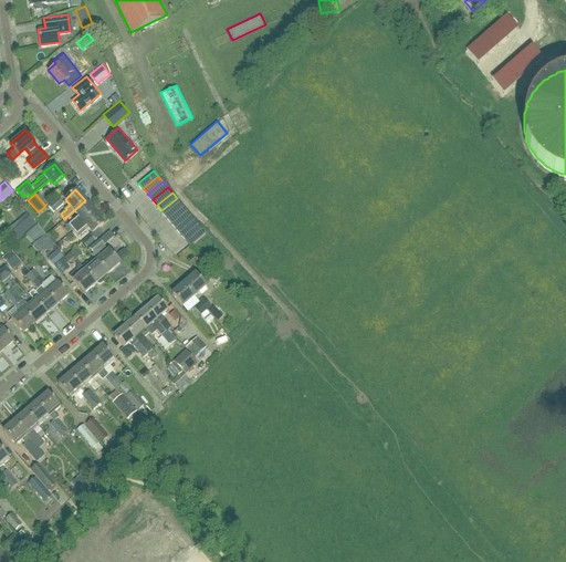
[(53,209),(63,201),(59,196),(48,204),(53,209)]
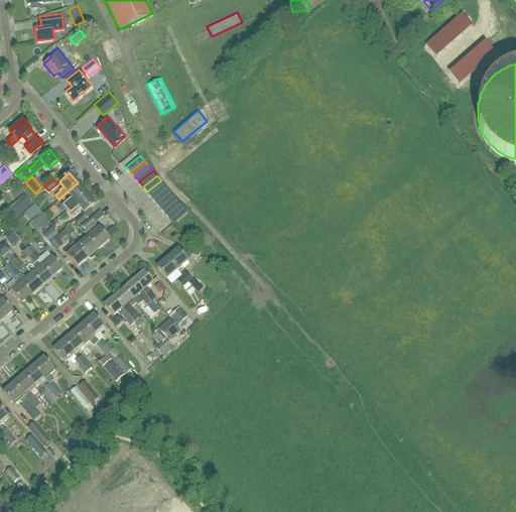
[(161,180),(147,192),(151,197),(166,185),(161,180)]
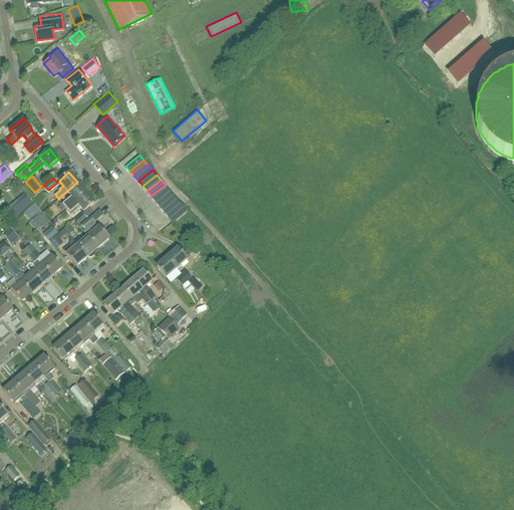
[(67,208),(86,193),(77,182),(67,191),(71,195),(62,203),(67,208)]
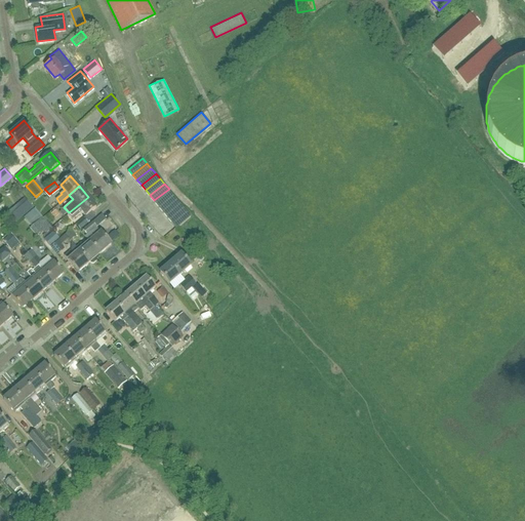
[(169,189),(154,200),(159,206),(173,194),(169,189)]
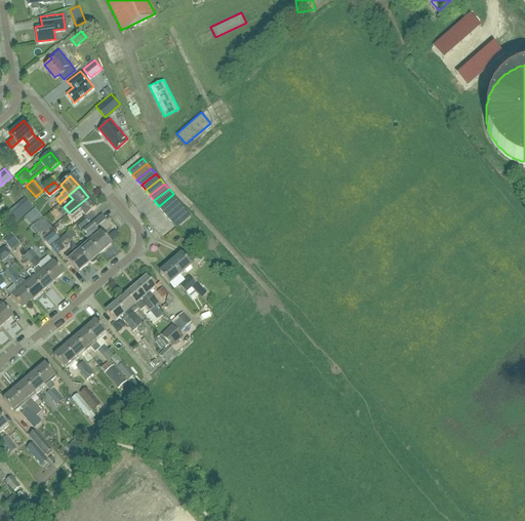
[(173,194),(159,206),(163,211),(177,199),(173,194)]
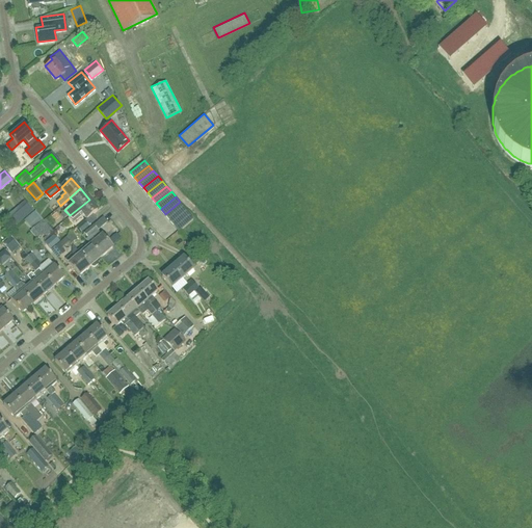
[(89,200),(70,215),(74,220),(83,213),(87,218),(98,209),(89,200)]
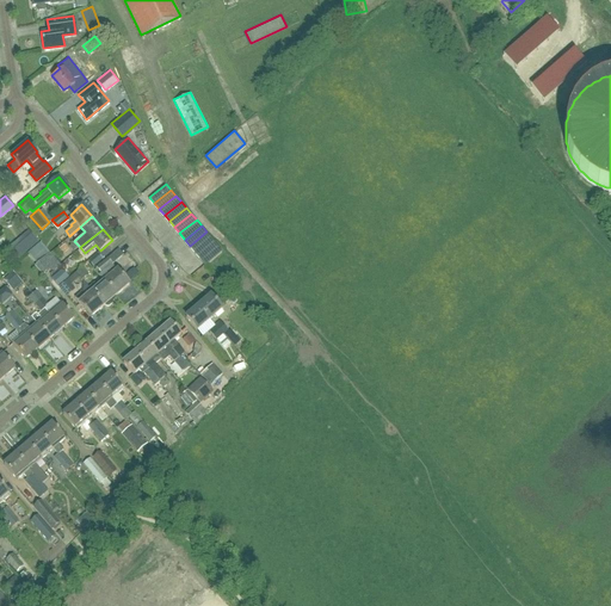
[(207,232),(190,246),(195,252),(213,237),(207,232)]
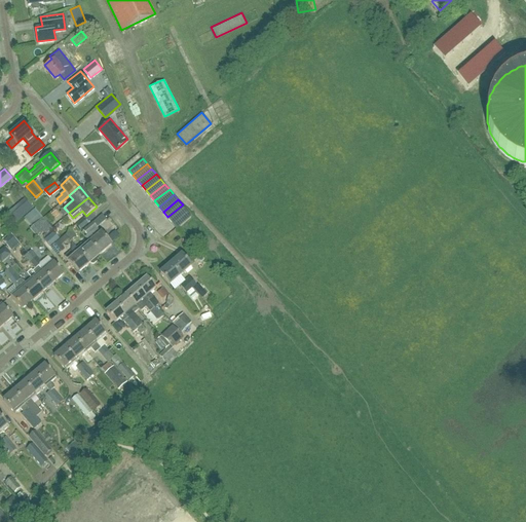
[(183,204),(167,217),(173,222),(187,210),(183,204)]
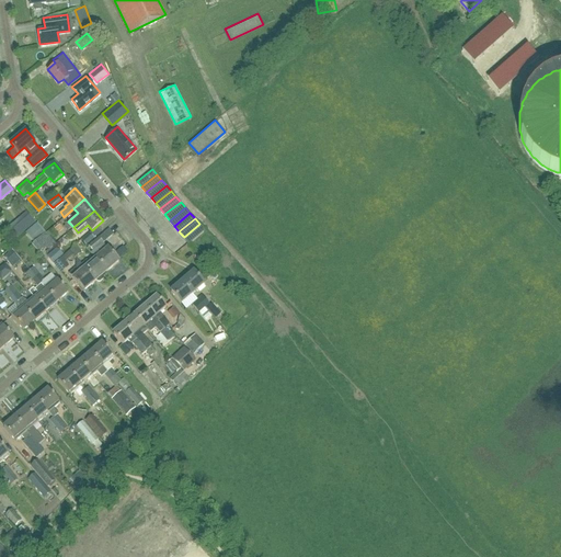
[(189,242),(204,229),(199,224),(184,237),(189,242)]
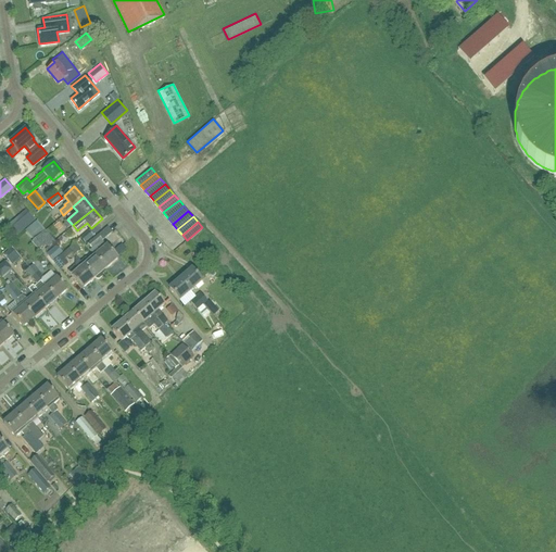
[(108,235),(113,227),(108,224),(102,231),(108,235)]
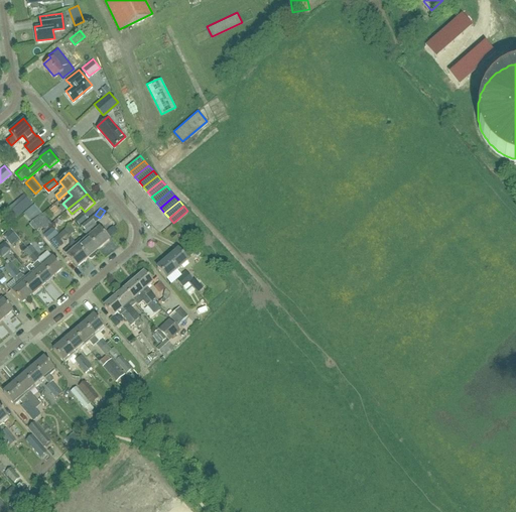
[(79,223),(86,217),(82,212),(75,219),(79,223)]
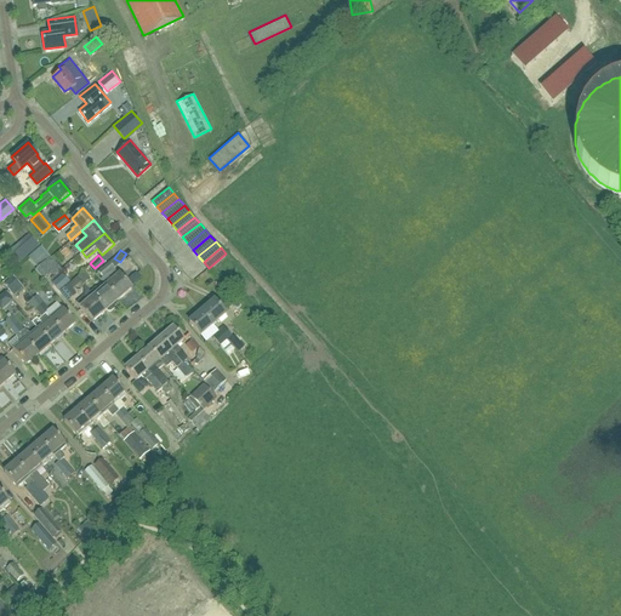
[(115,267),(109,260),(97,269),(102,277),(114,267),(115,267)]
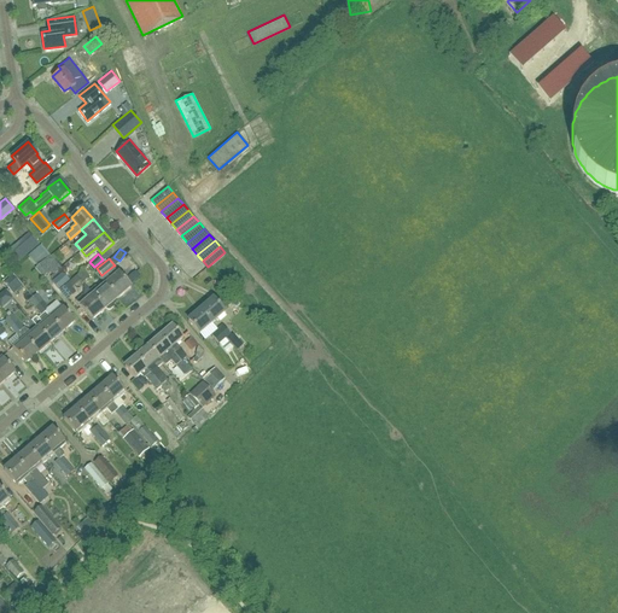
[(44,275),(51,269),(44,260),(36,266),(44,275)]
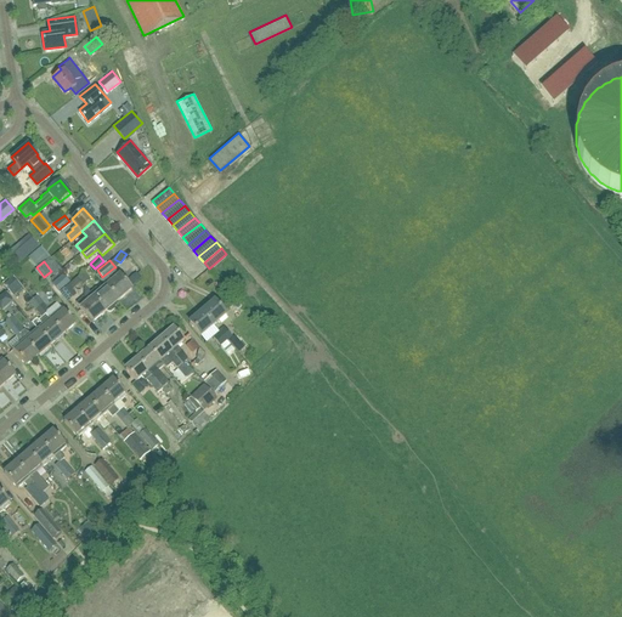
[(106,284),(118,298),(131,287),(120,273),(119,273),(114,267),(102,277),(101,278),(106,284)]
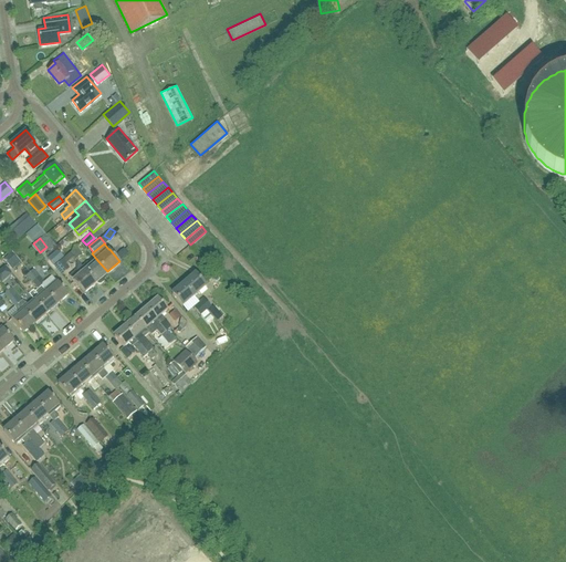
[(61,256),(55,249),(48,256),(53,262),(61,256)]
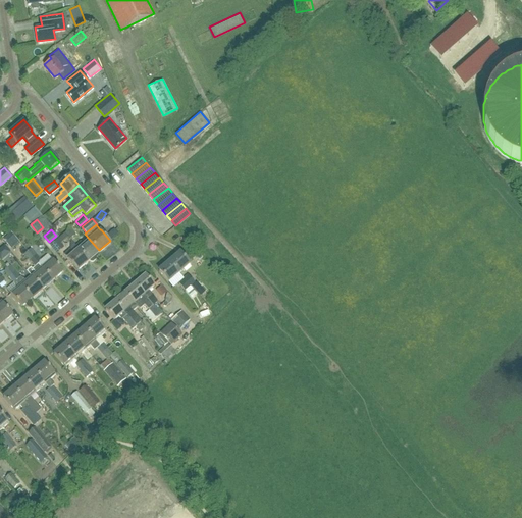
[(11,230),(3,238),(8,244),(16,237),(11,230)]
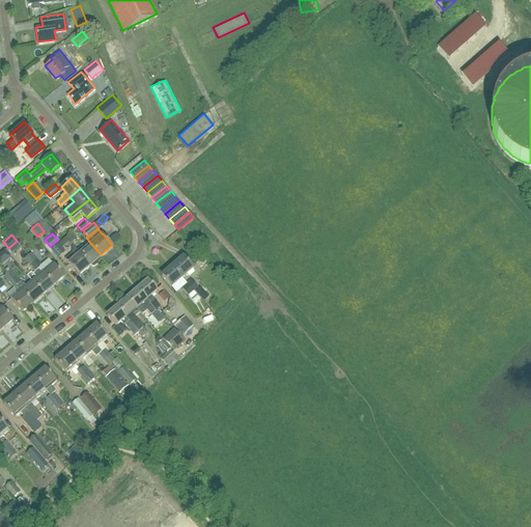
[(58,241),(51,247),(58,255),(65,249),(58,241)]
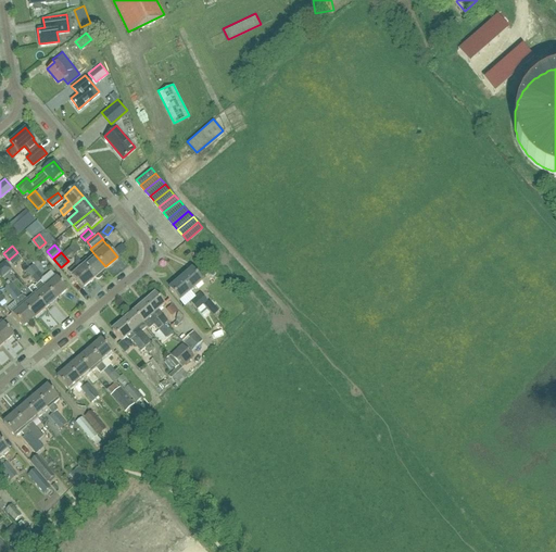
[(84,264),(93,276),(96,275),(97,276),(99,276),(103,273),(103,272),(102,270),(105,266),(95,254),(89,260),(86,255),(79,260),(84,264)]
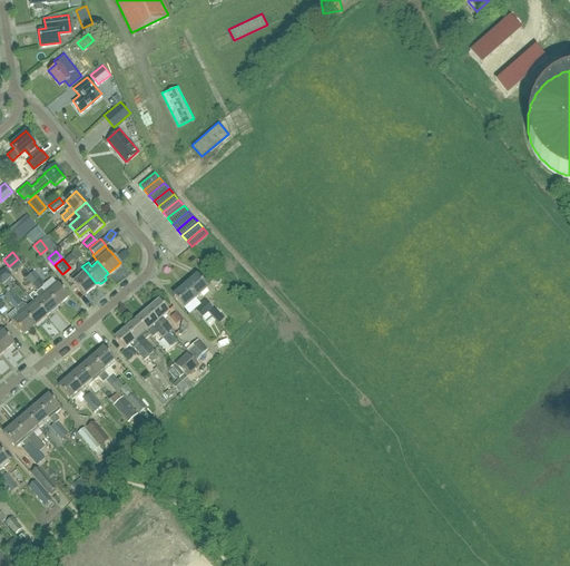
[(86,271),(81,266),(79,263),(77,264),(77,269),(69,275),(85,293),(96,283),(86,271)]
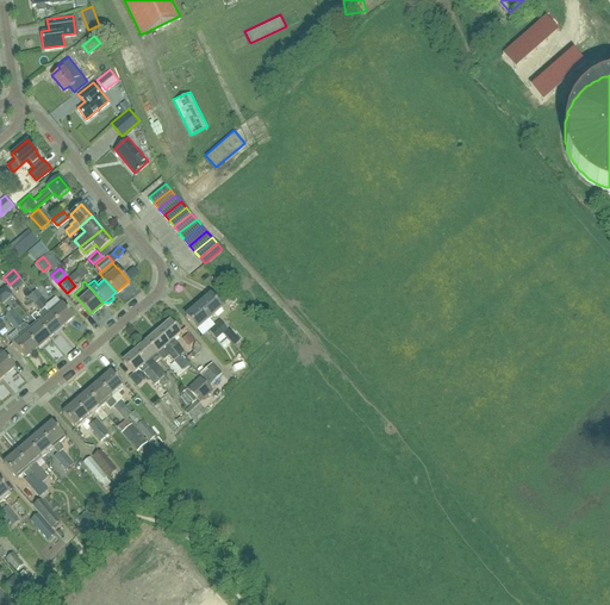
[(226,284),(216,291),(222,300),(234,293),(226,284)]
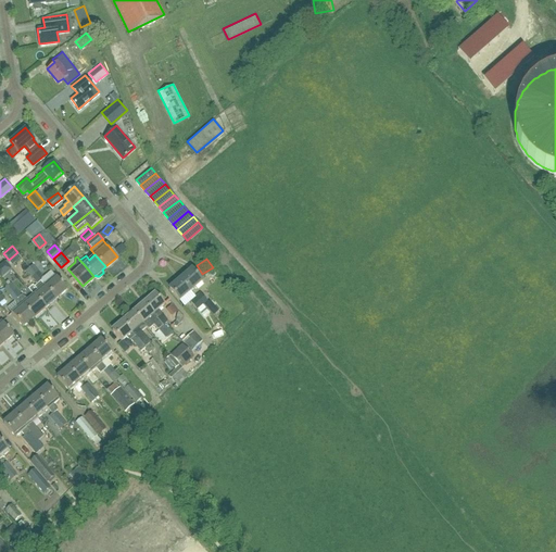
[(27,268),(32,274),(38,270),(33,263),(27,268)]
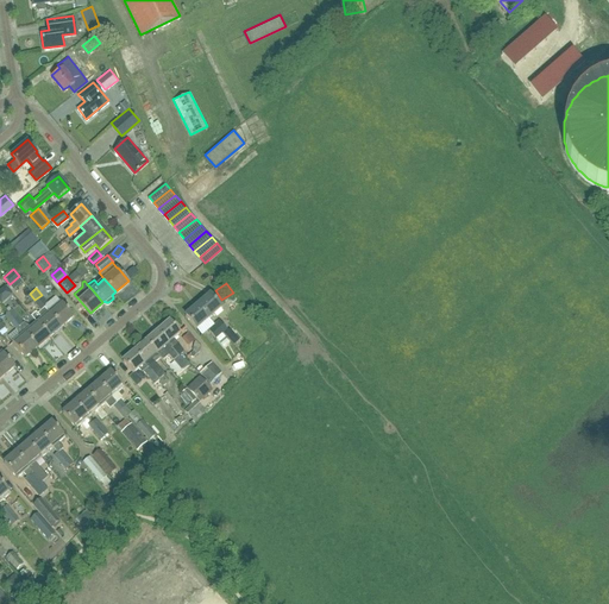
[(5,296),(16,308),(22,302),(11,290),(5,296)]
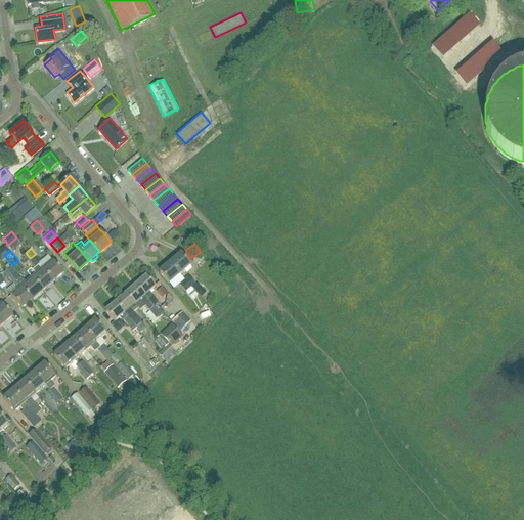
[(170,260),(179,271),(190,263),(181,251),(170,260)]
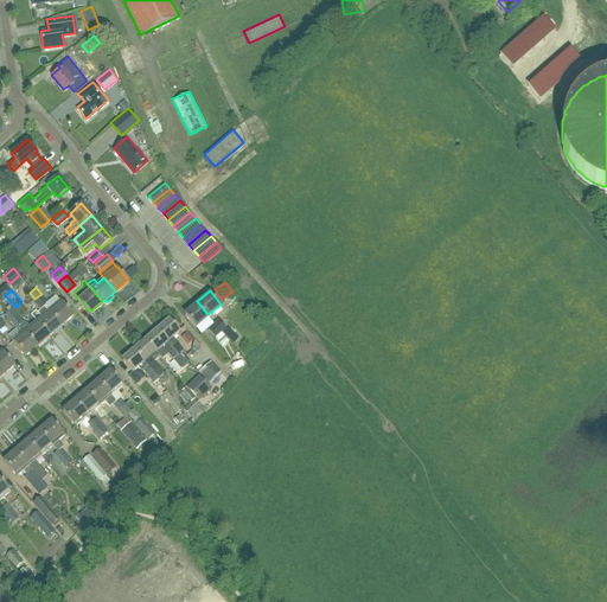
[(46,300),(42,294),(34,299),(40,306),(46,300)]
